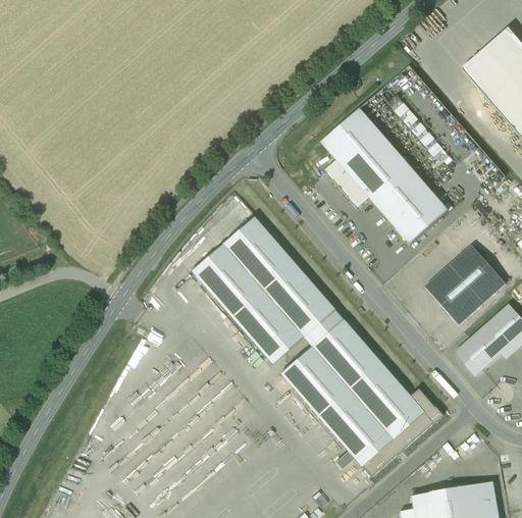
[(521,42),(509,28),(462,68),(482,92),(518,60),(516,59),(521,53),(521,42)]
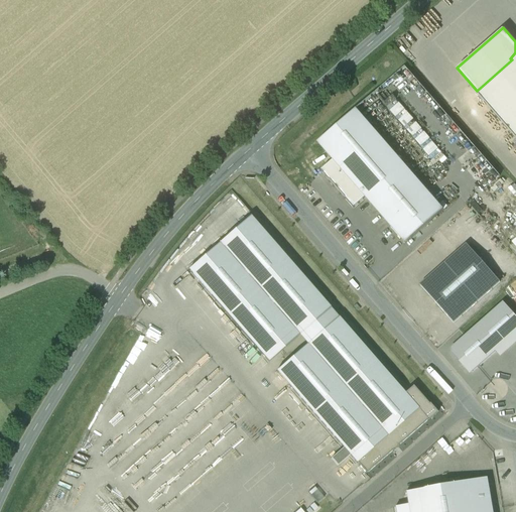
[(515,52),(510,58),(512,59),(477,91),(515,136),(515,52)]
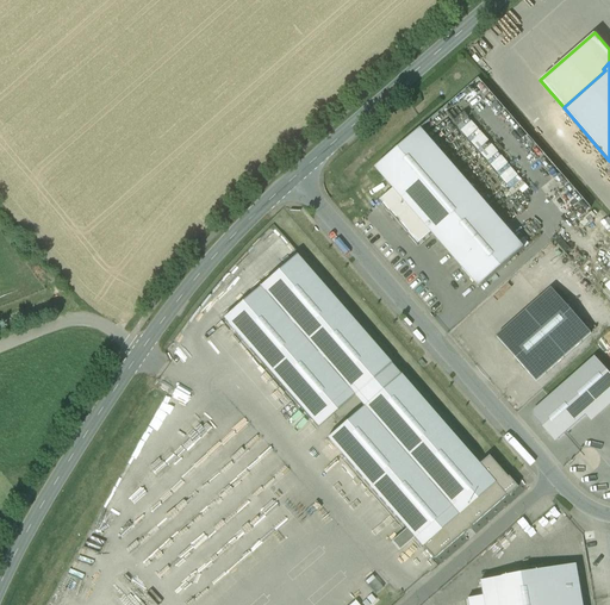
[(524,245),(422,126),(377,166),(394,187),(433,231),(479,285),(524,245)]
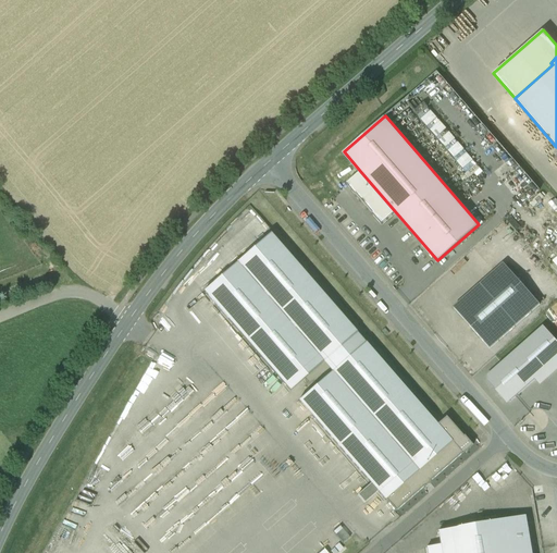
[(395,211),(360,171),(347,182),(382,223),(395,211)]
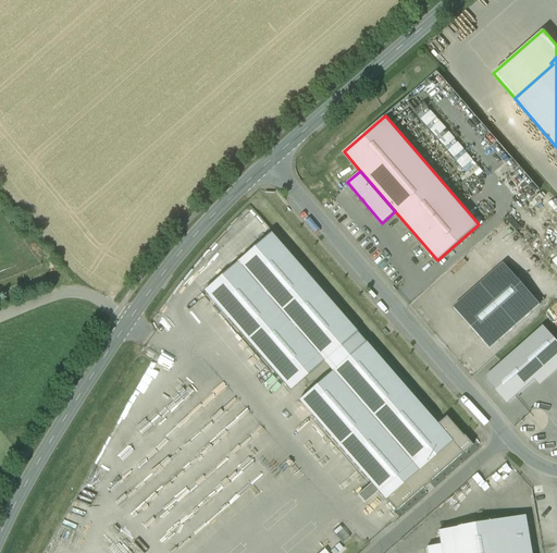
[(270,231),(203,289),(289,388),(323,359),(356,330),(270,231)]
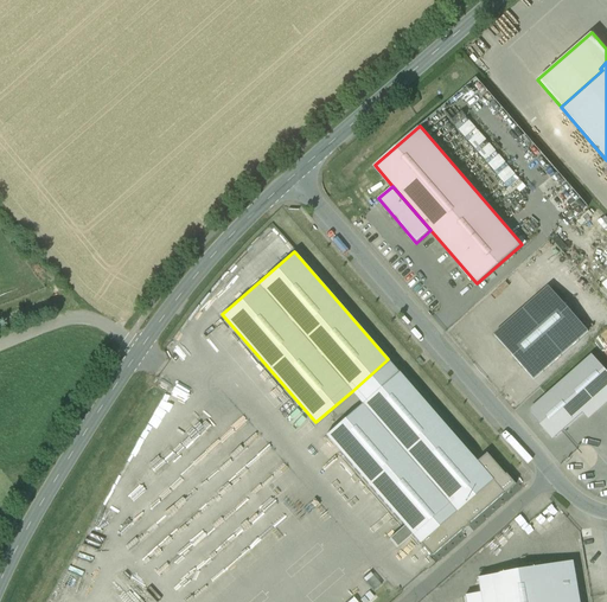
[(549,283),(494,332),(534,376),(588,328),(549,283)]
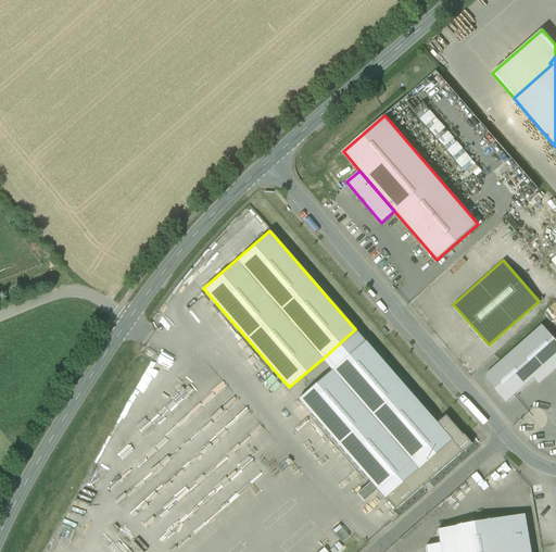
[(555,366),(555,338),(542,323),(484,374),(507,400),(534,376),(540,381),(555,366)]
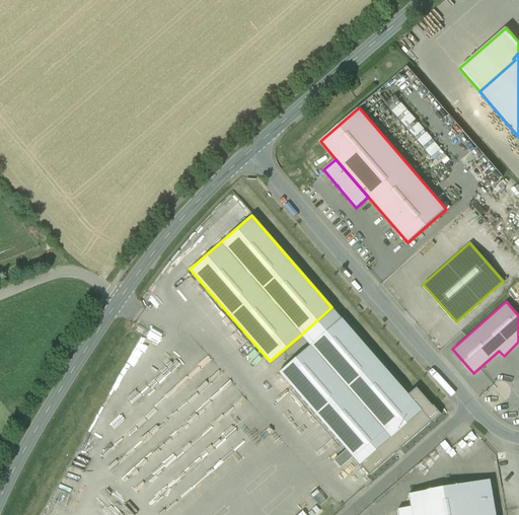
[(340,316),(331,307),(301,335),(309,344),(340,316)]
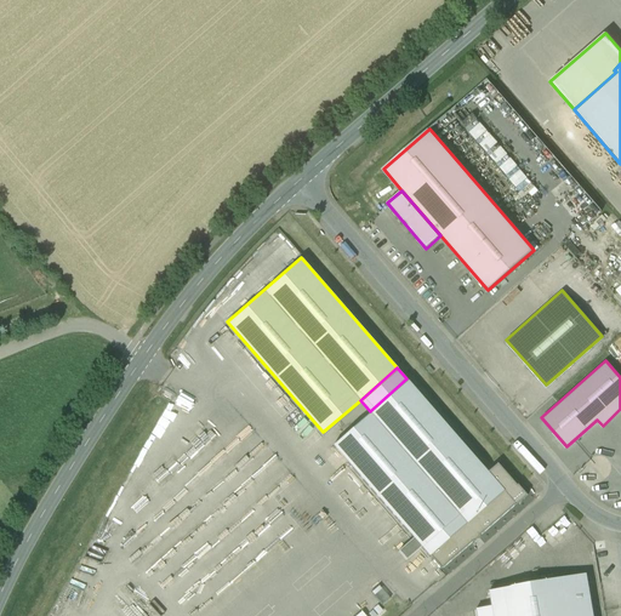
[(486,471),(406,378),(370,411),(332,443),(428,553),(502,489),(486,471)]
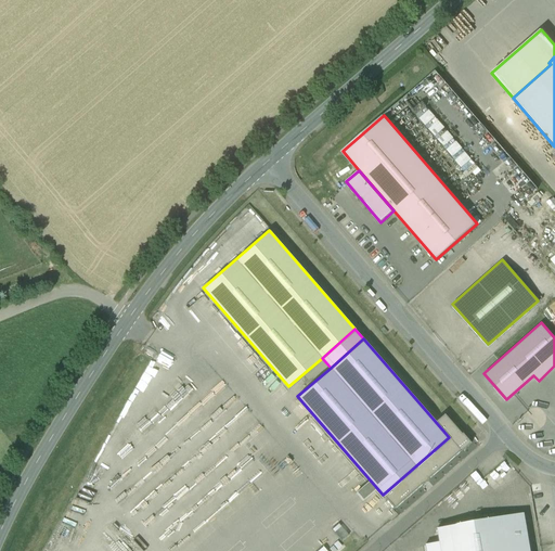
[(449,437),(383,495),(394,507),(422,483),(422,484),(428,478),(427,477),(459,450),(460,451),(470,441),(461,432),(443,413),(435,421),(449,437)]
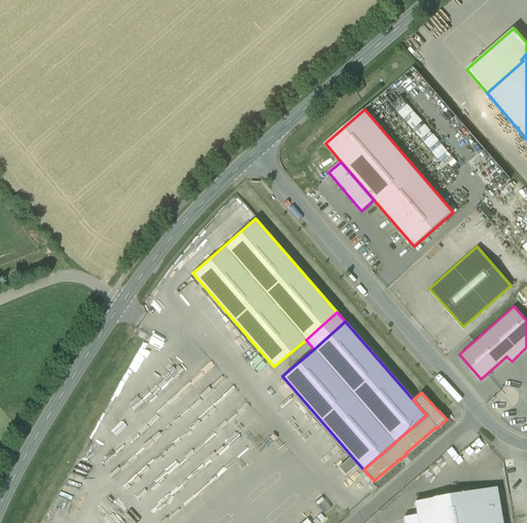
[(340,471),(352,463),(348,455),(336,462),(340,471)]
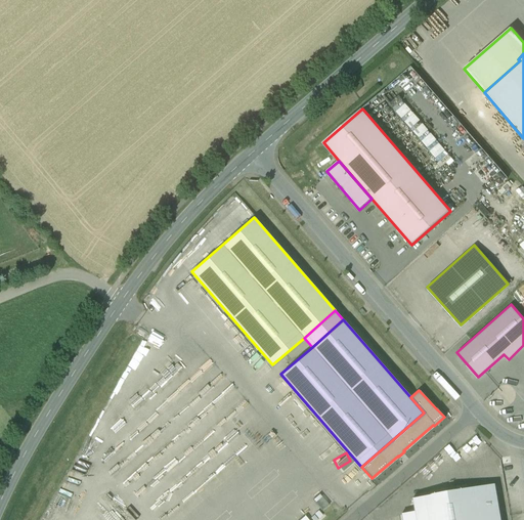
[(423,495),(427,519),(500,519),(494,483),(423,495)]
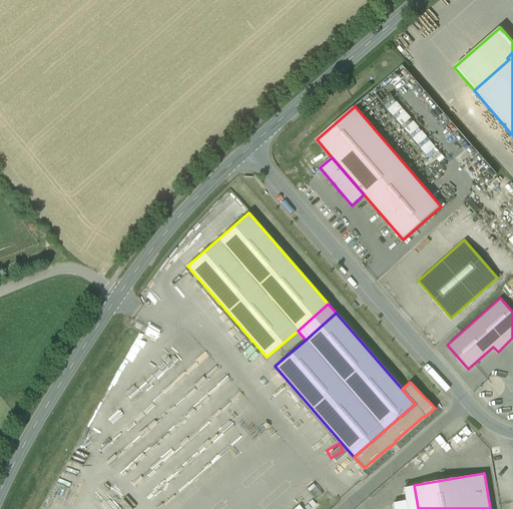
[(284,478),(261,501),(265,505),(288,482),(284,478)]
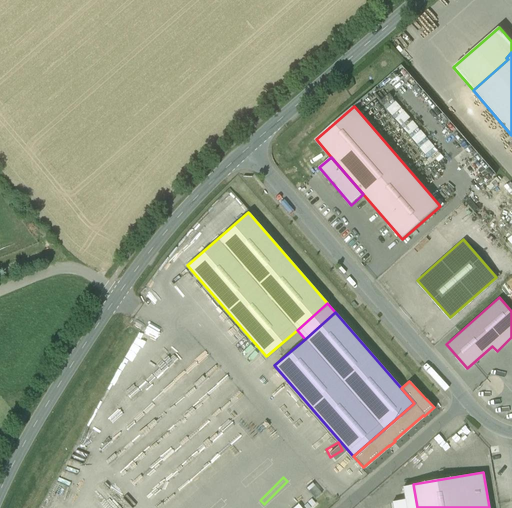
[(417,507),(413,484),(402,486),(405,507),(417,507)]
